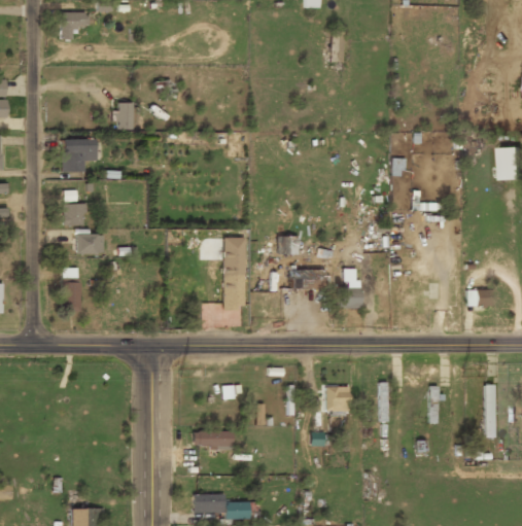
[(74,29),(89,29),(89,12),(61,12),(61,39),(74,39),(74,29)]
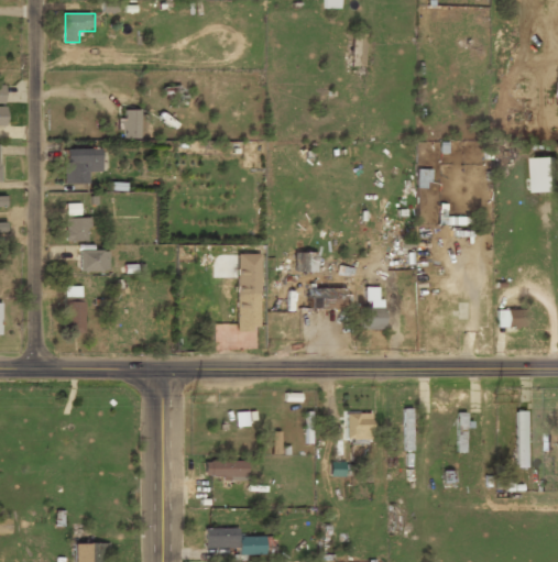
[(354,67),(367,67),(367,34),(354,34),(354,67)]
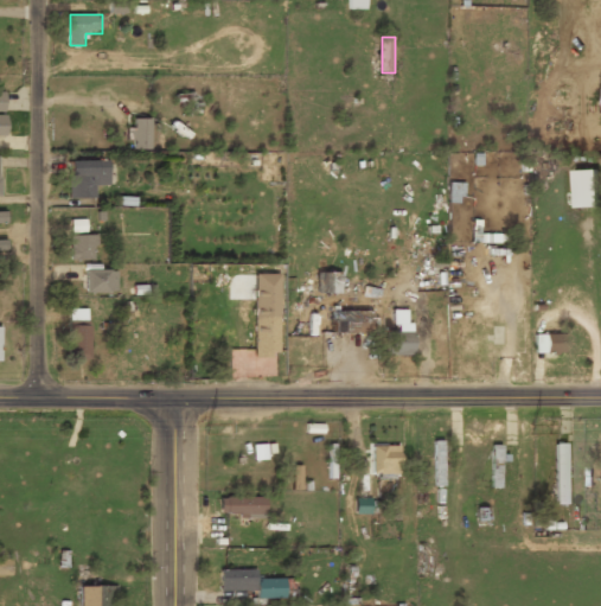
[(0,109),(8,110),(10,90),(0,89),(0,109)]
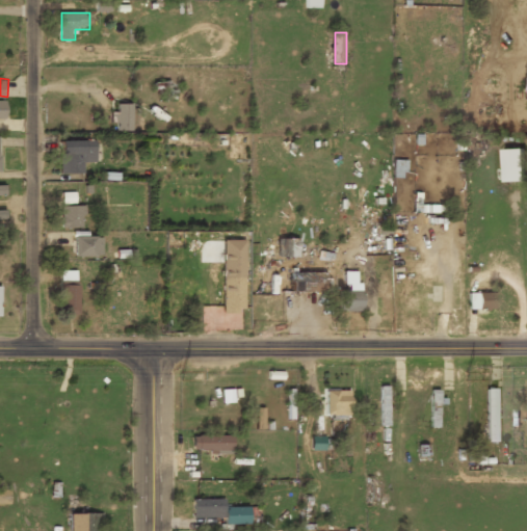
[(9,100),(0,99),(0,118),(9,120),(9,100)]
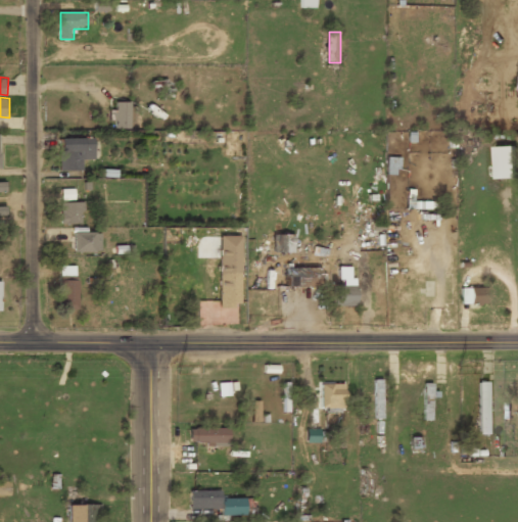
[(119,128),(134,127),(133,101),(119,101),(119,109),(111,109),(111,120),(119,120),(119,128)]
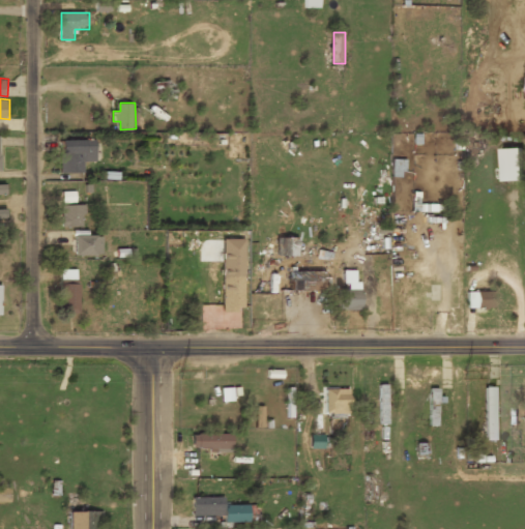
[(86,173),(86,162),(97,162),(97,140),(63,140),(63,173),(86,173)]
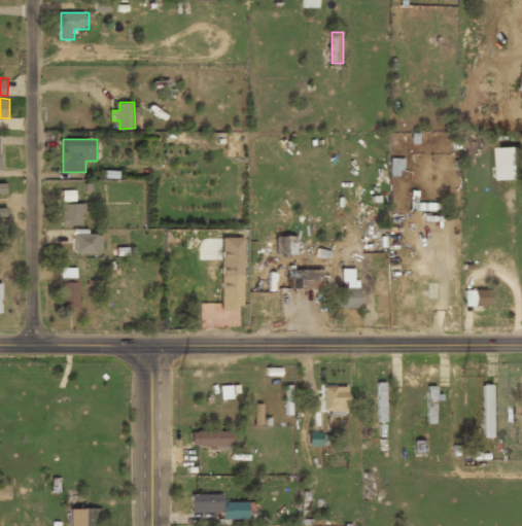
[(521,147),(503,147),(503,180),(521,180),(521,147)]
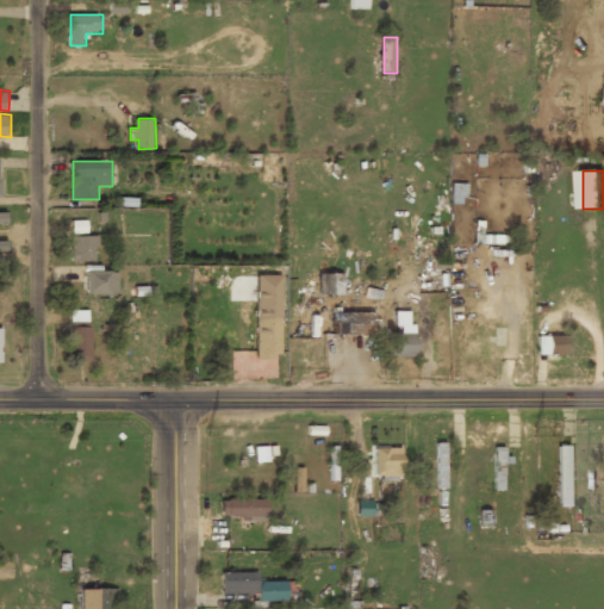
[(469,182),(455,182),(454,203),(468,203),(469,182)]
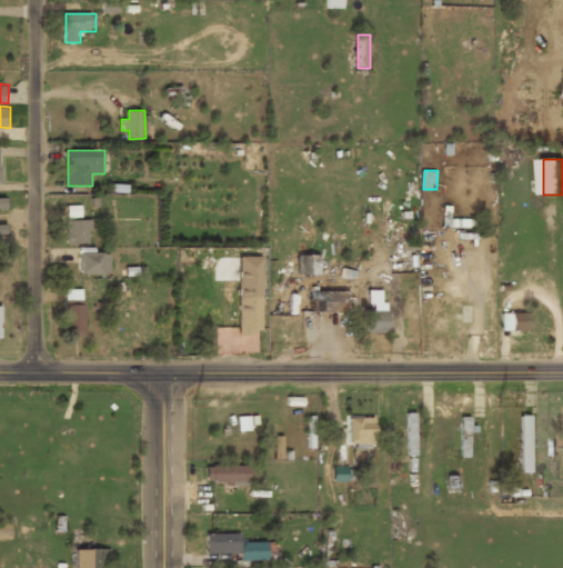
[(9,197),(0,197),(0,208),(9,208),(9,197)]
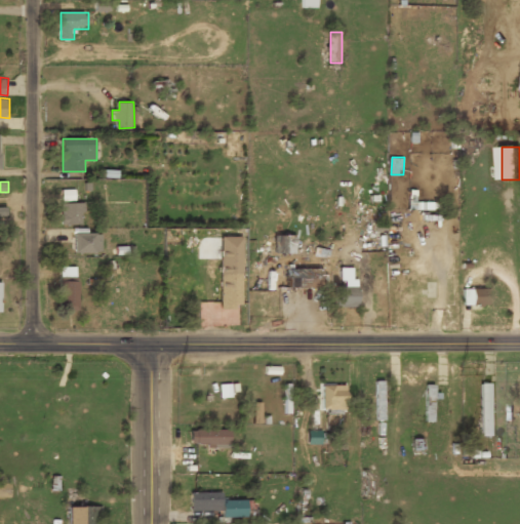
[(86,223),(86,202),(64,202),(65,224),(86,223)]
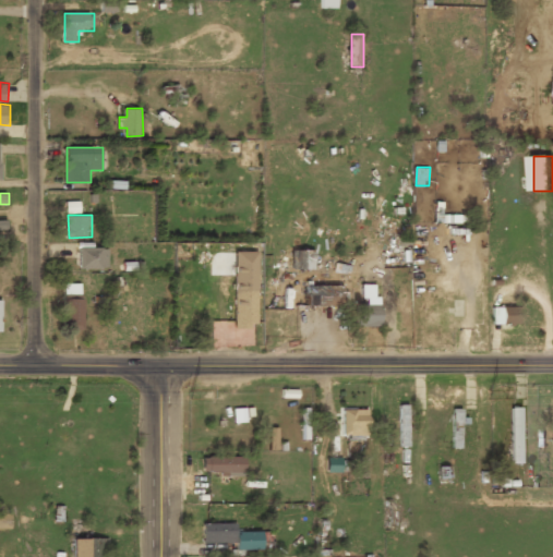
[(0,229),(10,229),(10,219),(0,219),(0,229)]
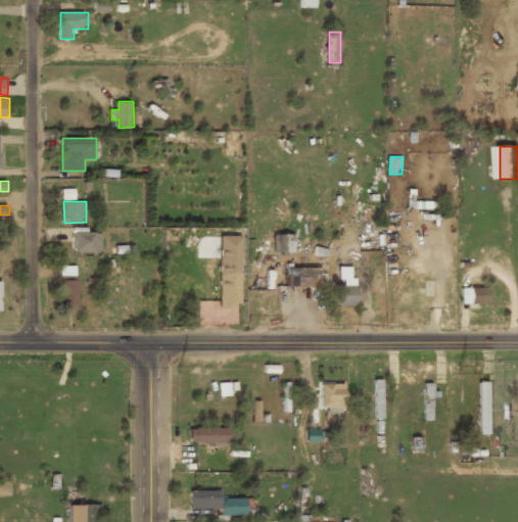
[(76,251),(104,251),(104,230),(76,230),(76,251)]
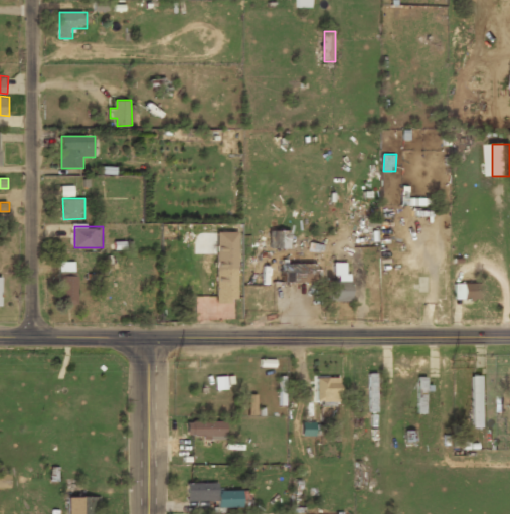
[(292,230),(272,230),(272,247),(292,247),(292,230)]
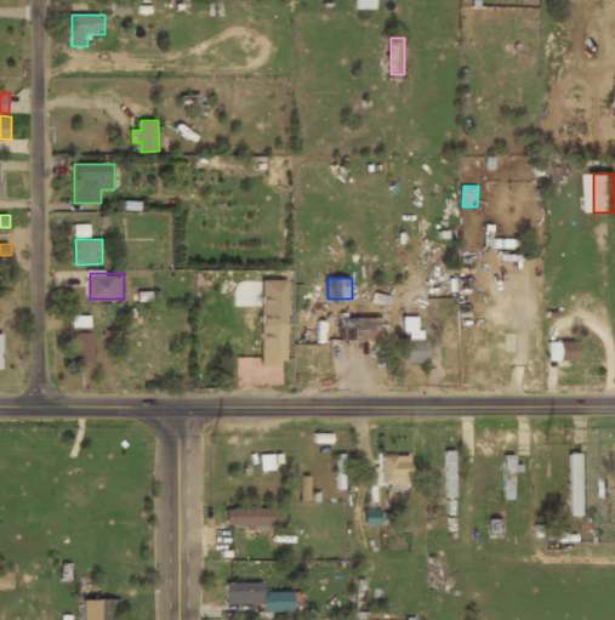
[(277,303),(263,303),(263,364),(288,364),(288,320),(277,320),(277,303)]
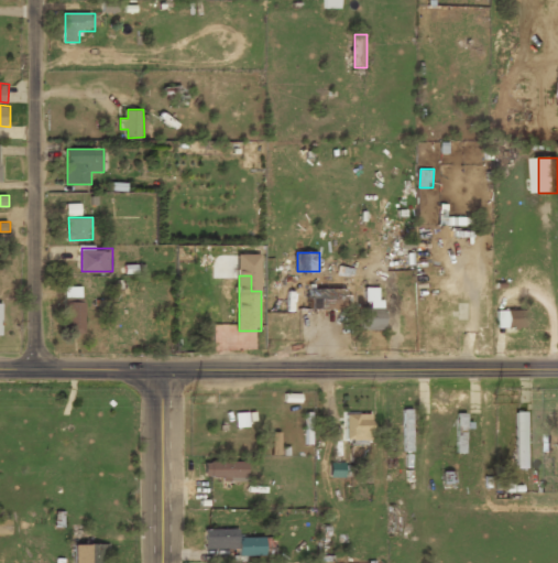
[(85,285),(68,285),(68,300),(85,300),(85,285)]
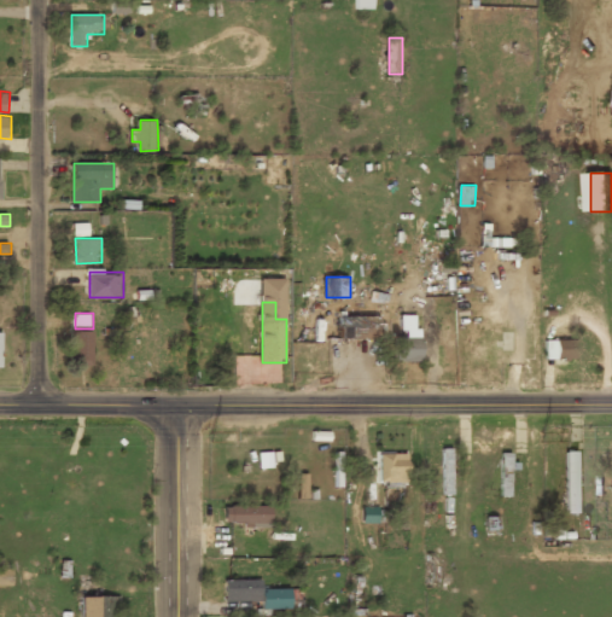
[(342,338),(379,338),(379,316),(342,316),(342,338)]
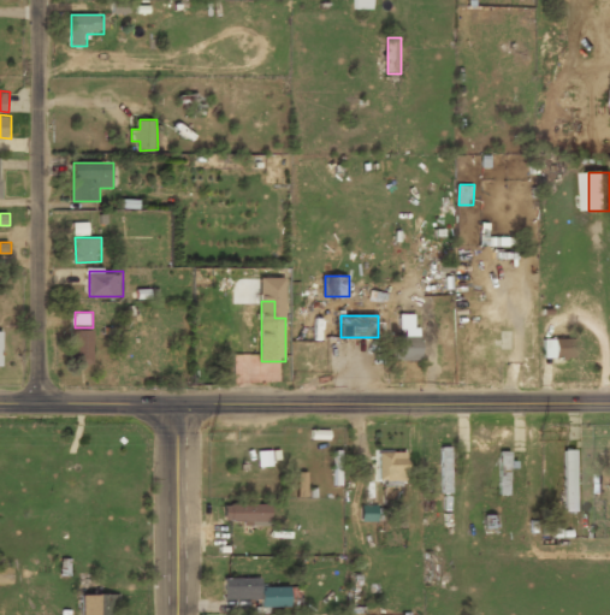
[(419,360),(419,315),(403,315),(403,336),(396,336),(396,360),(419,360)]
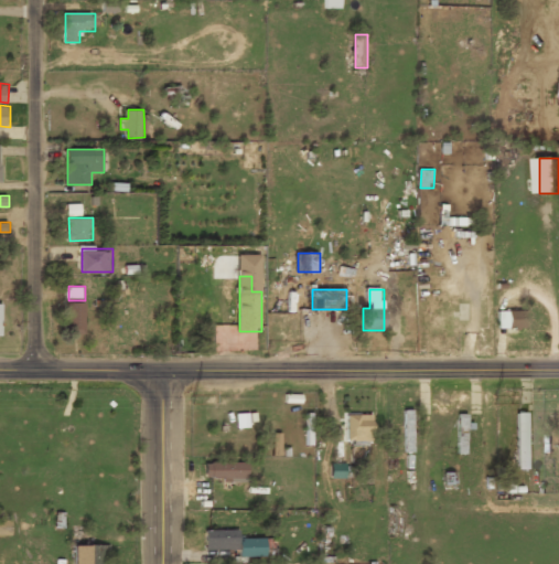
[(88,301),(68,301),(67,332),(87,332),(88,301)]
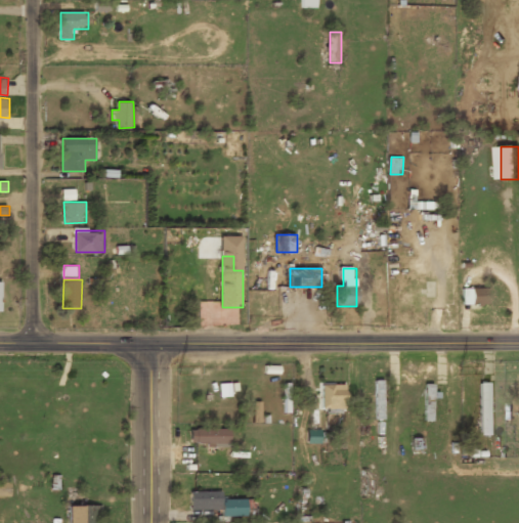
[(465,305),(491,305),(491,289),(465,289),(465,305)]
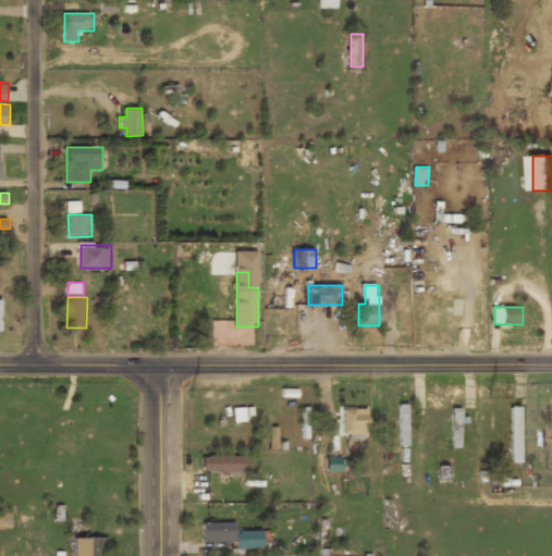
[(402,405),(402,445),(411,445),(411,405),(402,405)]
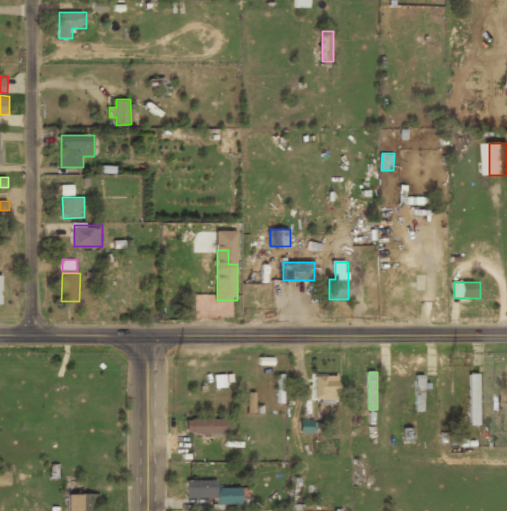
[(472,425),(481,425),(481,373),(472,373),(472,425)]
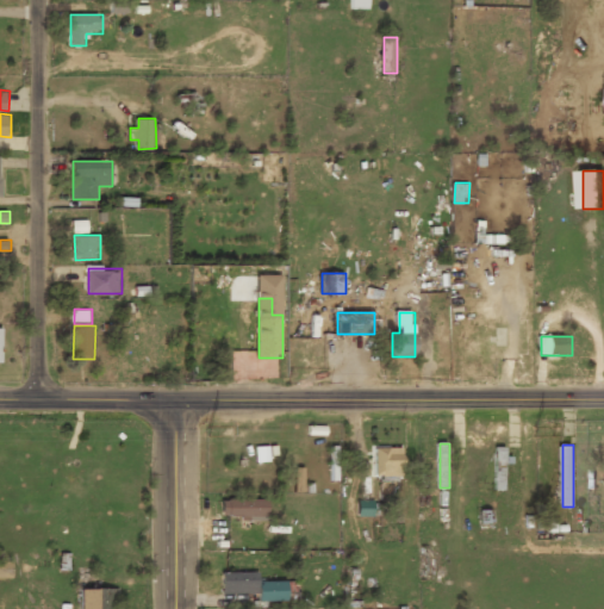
[(377,478),(404,478),(404,447),(377,447),(377,478)]
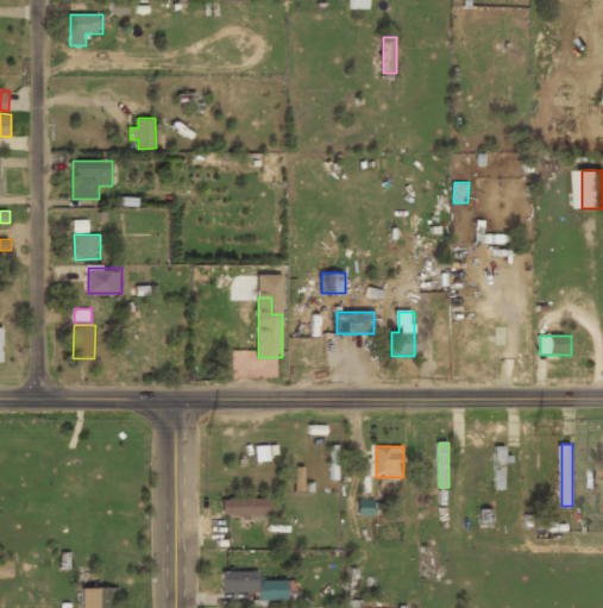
[(497,489),(507,489),(507,446),(497,446),(497,489)]
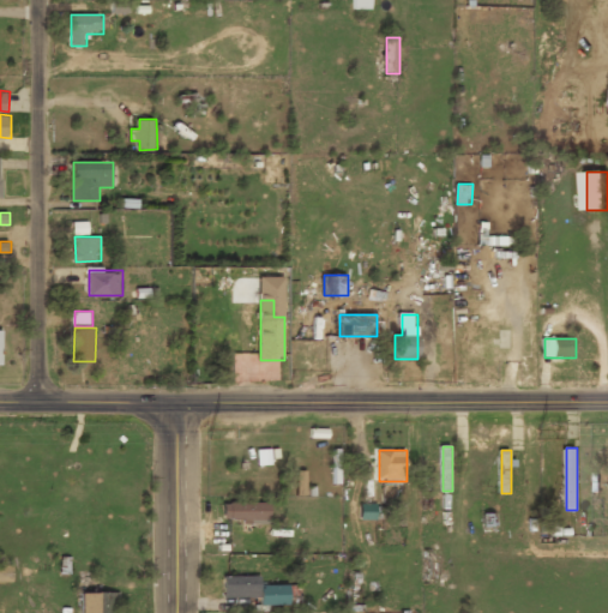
[(226,522),(271,522),(271,502),(226,502),(226,522)]
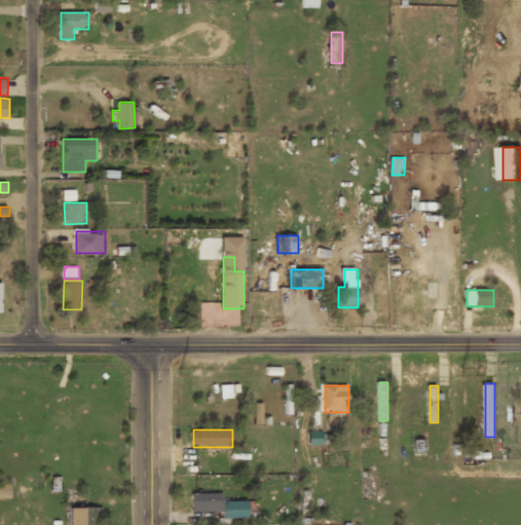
[(245,463),(245,453),(232,453),(232,464),(245,463)]
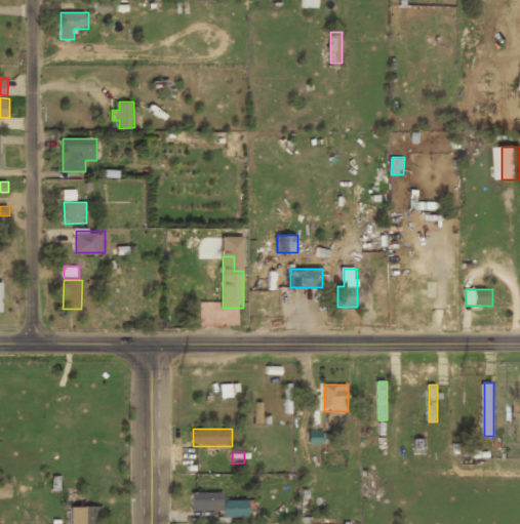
[(0,497),(12,497),(12,483),(0,483),(0,497)]
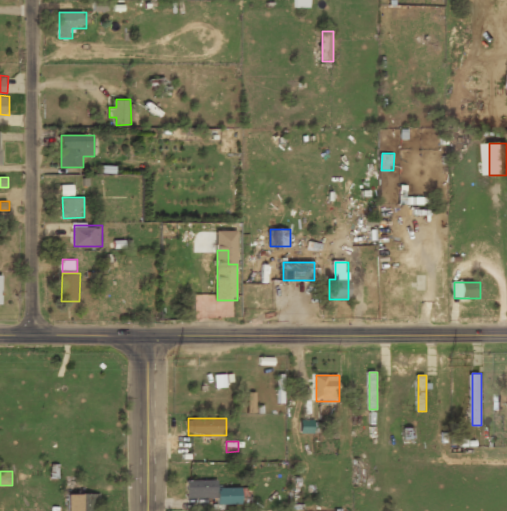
[(218,479),(188,479),(188,498),(218,498),(218,503),(242,503),(242,488),(218,488),(218,479)]
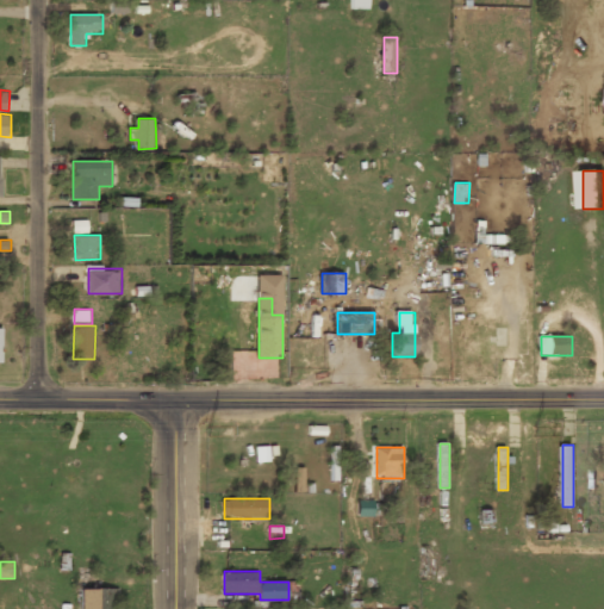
[(100,572),(80,572),(80,608),(118,608),(118,588),(100,588),(100,572)]
